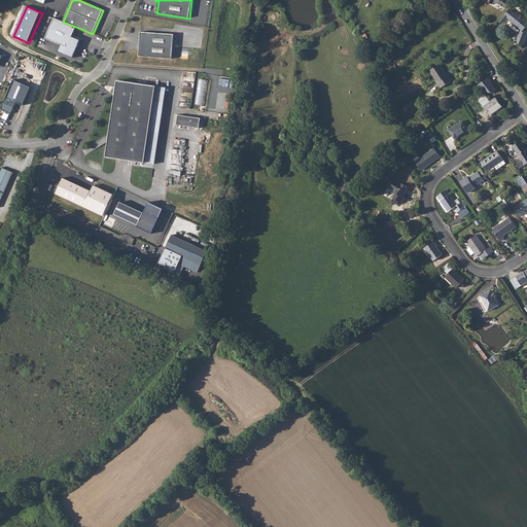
[(437,12),(432,6),(426,11),(432,18),(437,12)]
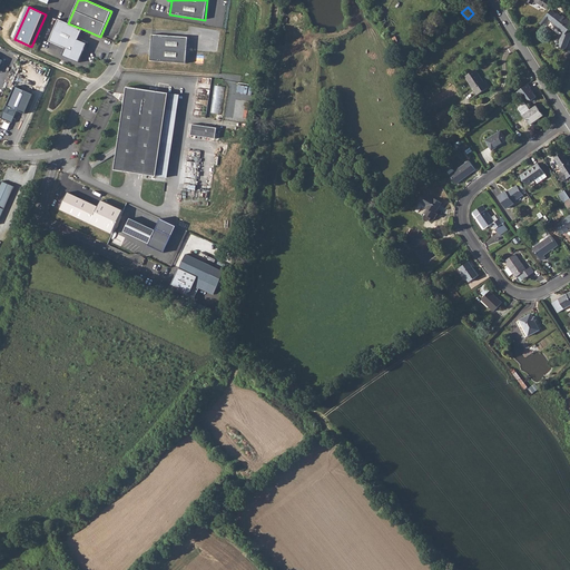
[(551,11),(544,19),(548,22),(549,20),(552,23),(552,25),(554,27),(557,27),(560,30),(559,32),(563,36),(558,48),(567,51),(569,41),(569,32),(569,30),(569,29),(569,27),(569,25),(569,23),(569,22),(562,17),(562,18),(559,16),(558,16),(551,11)]
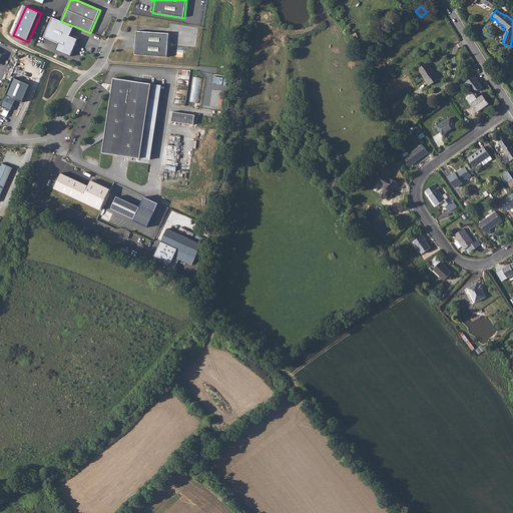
[(61,21),(53,17),(44,37),(59,43),(57,50),(71,56),(79,39),(70,35),(74,26),(61,21)]
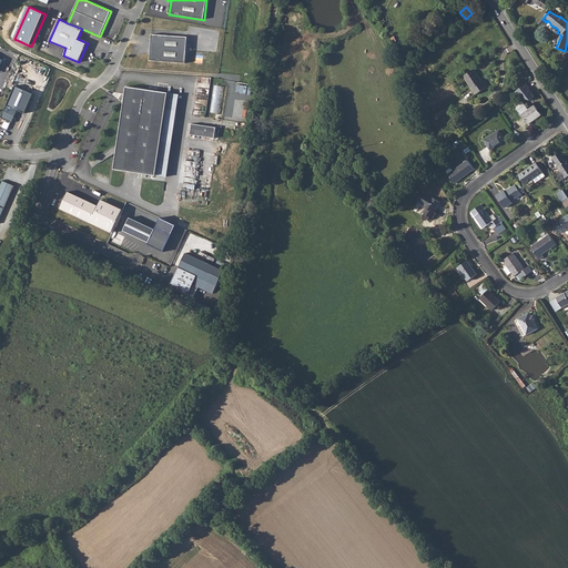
[(189,38),(152,36),(150,61),(186,64),(189,38)]
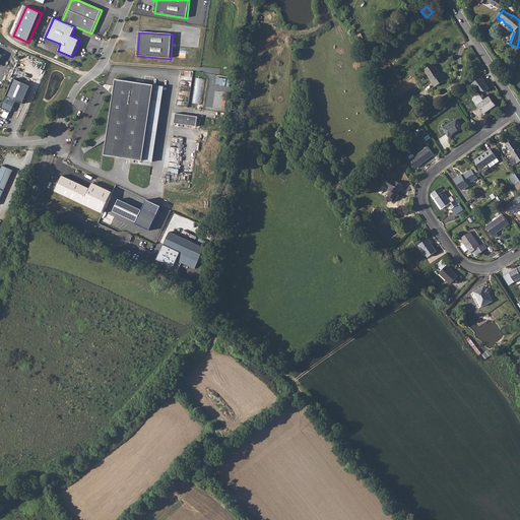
[(441,74),(434,63),(425,70),(436,86),(447,79),(443,73),(441,74)]
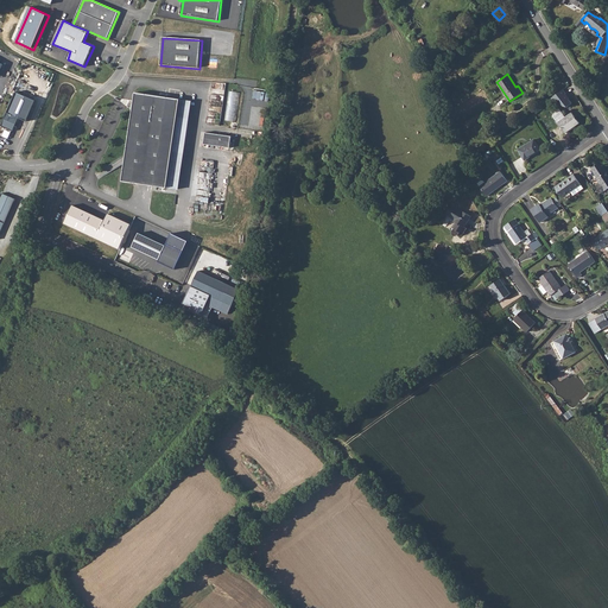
[(567,94),(563,89),(552,99),(555,102),(558,100),(563,106),(568,107),(572,103),(569,99),(565,94),(567,94)]
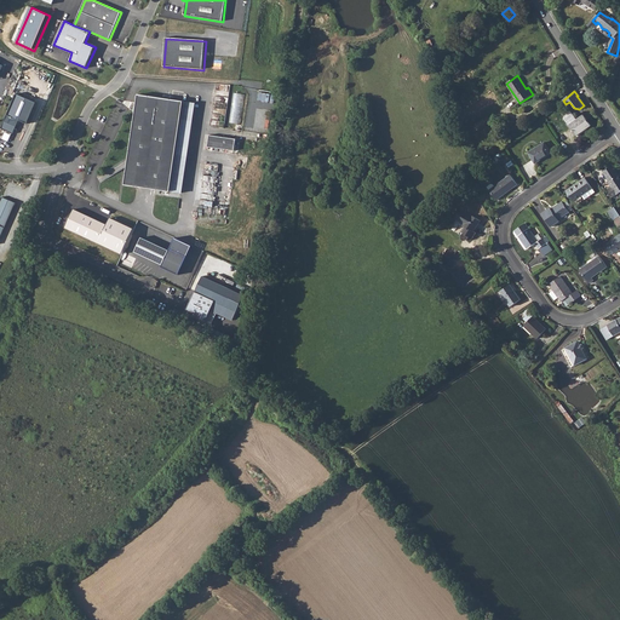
[(16,93),(1,128),(13,133),(18,120),(28,124),(36,102),(16,93)]
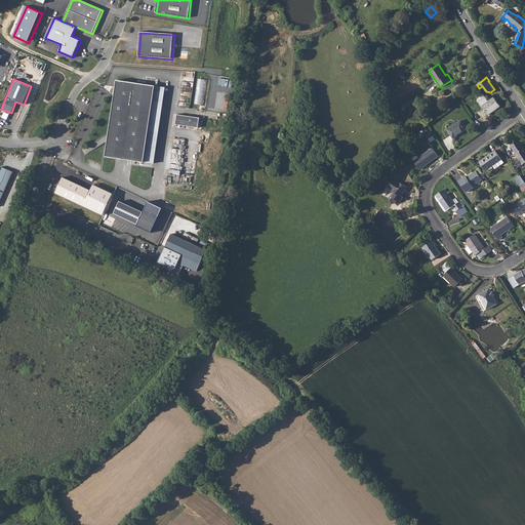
[(136,82),(117,79),(116,90),(115,93),(110,133),(107,155),(145,161),(157,162),(160,124),(164,101),(165,88),(156,84),(136,82)]
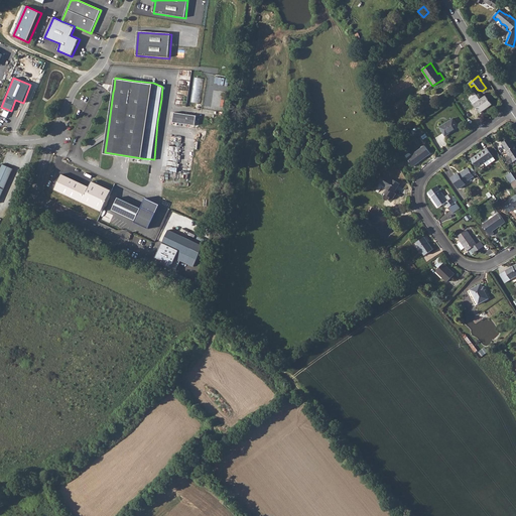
[(191,102),(201,103),(203,78),(195,78),(191,102)]
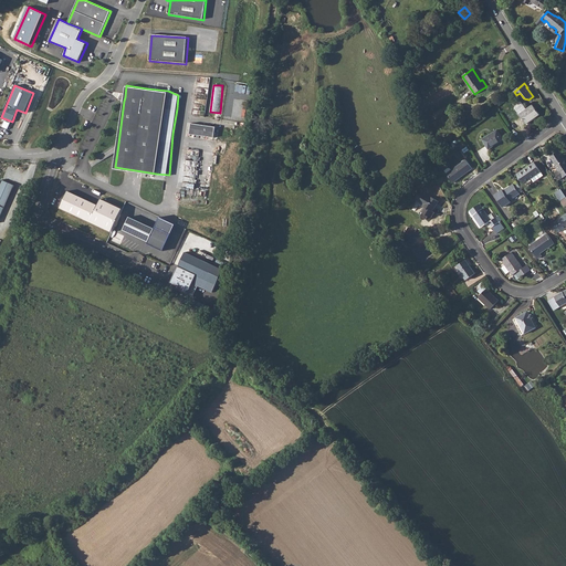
[(526,124),(540,114),(533,105),(527,109),(523,104),(515,108),(526,124)]
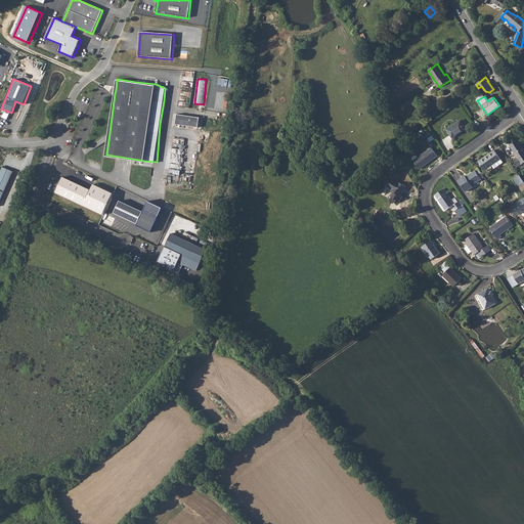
[(394,102),(389,104),(395,116),(399,114),(394,102)]
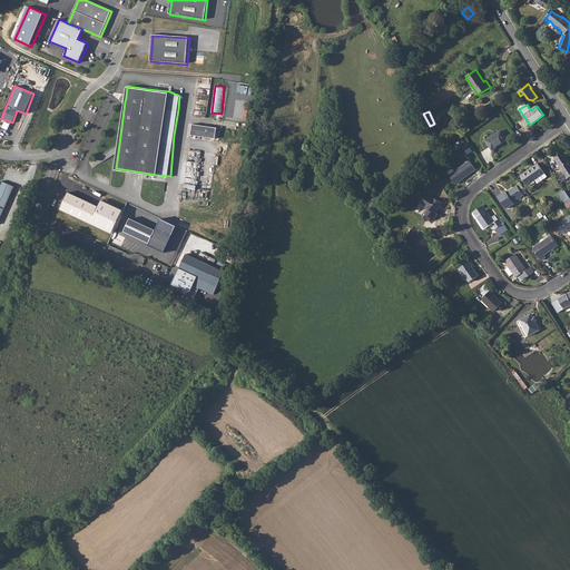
[(217,128),(193,124),(192,135),(216,138),(217,128)]
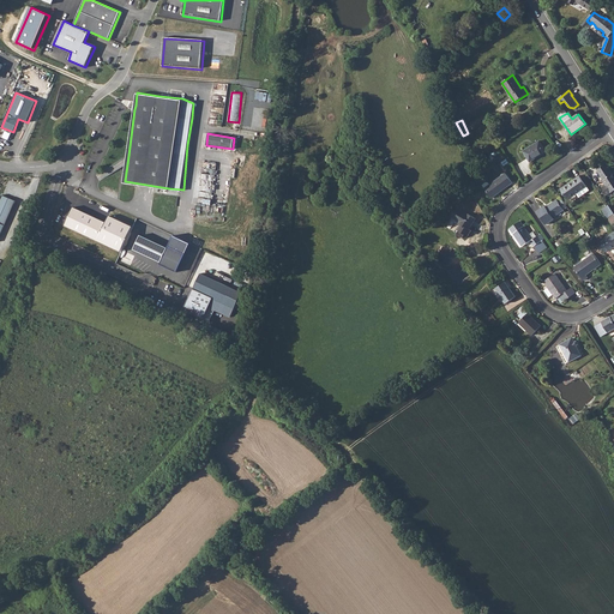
[(546,151),(540,140),(523,151),(530,162),(546,151)]
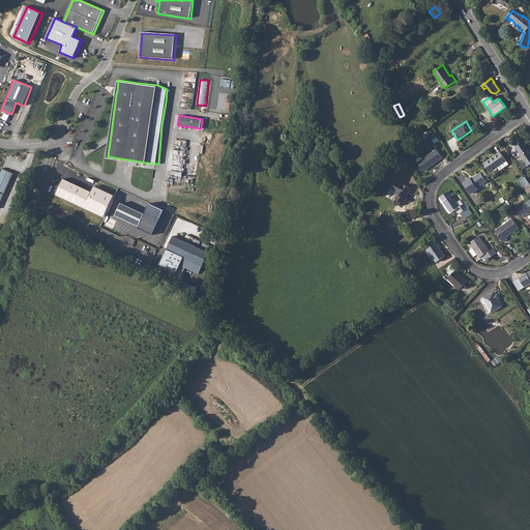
[(526,145),(519,149),(522,153),(520,154),(522,157),(519,159),(524,167),(529,163),(529,148),(528,148),(526,145)]
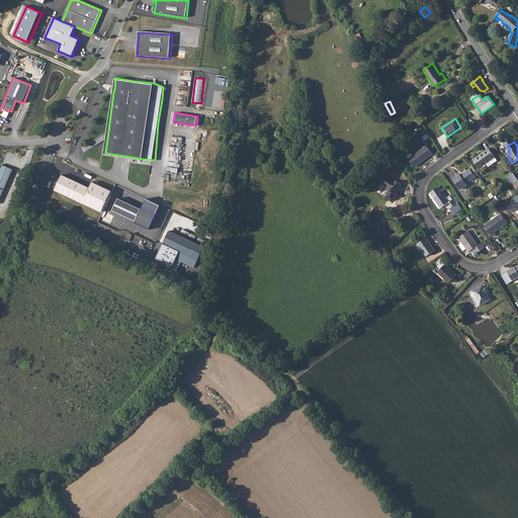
[(407,156),(415,167),(432,154),(426,146),(414,156),(412,154),(411,154),(407,156)]
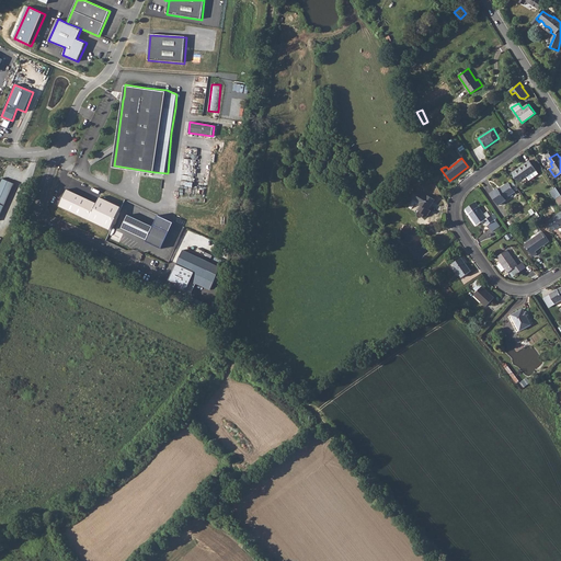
[(535,169),(528,159),(512,171),(518,181),(535,169)]
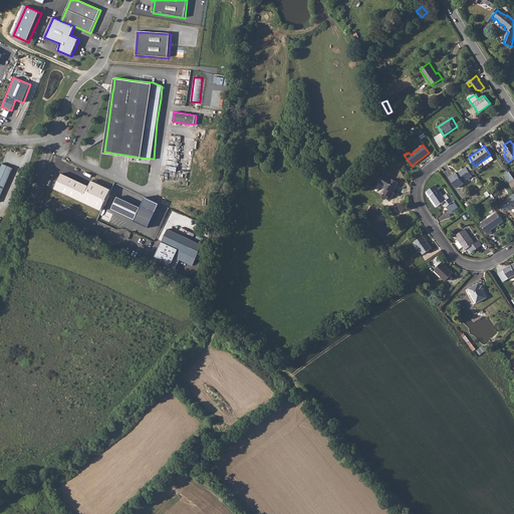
[(2,163),(0,167),(0,198),(13,168),(2,163)]
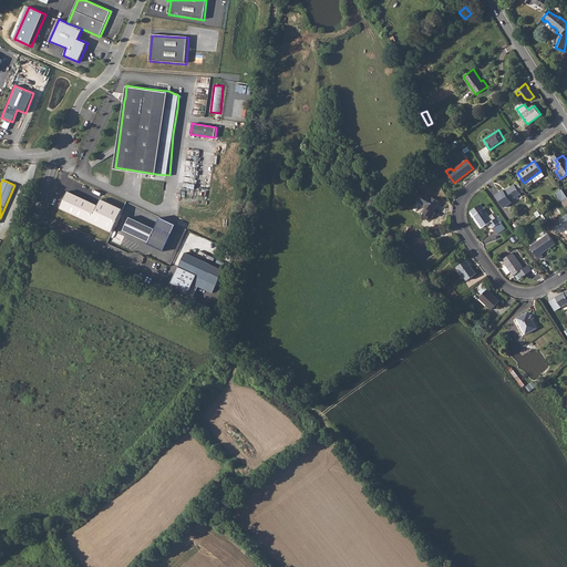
[(518,193),(513,184),(503,191),(501,189),(495,194),(503,206),(509,202),(508,199),(518,193)]
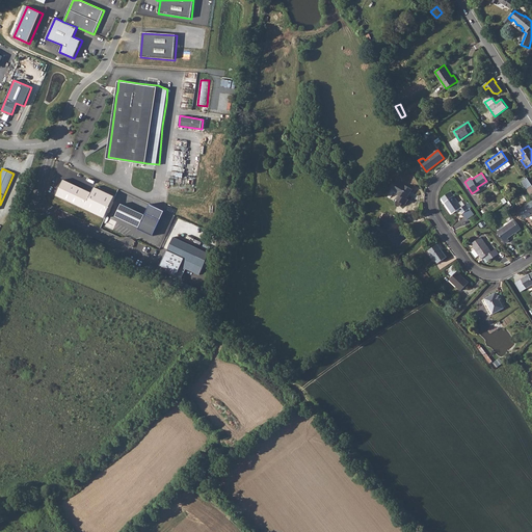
[(526,188),(531,185),(527,177),(521,181),(526,188)]
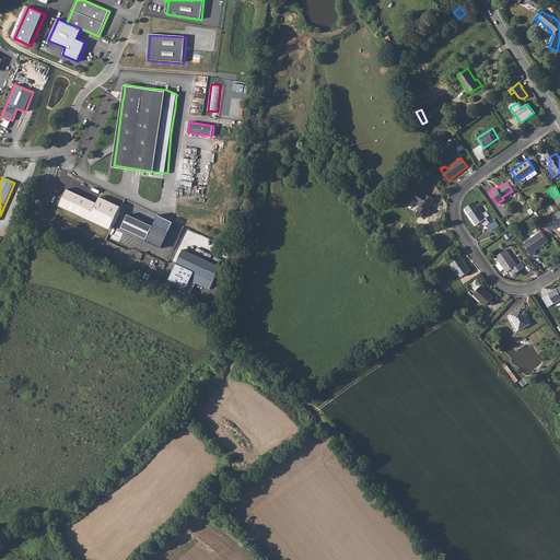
[(427,209),(434,199),(418,188),(408,201),(411,205),(412,203),(417,206),(413,211),(416,212),(416,213),(416,214),(416,216),(417,216),(417,217),(418,217),(419,217),(420,217),(420,216),(421,216),(423,213),(426,216),(429,211),(427,209)]
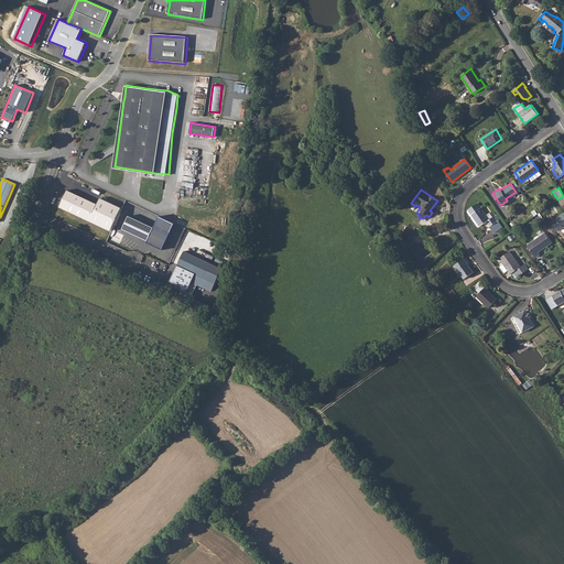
[(99,205),(65,191),(58,206),(90,221),(99,205)]
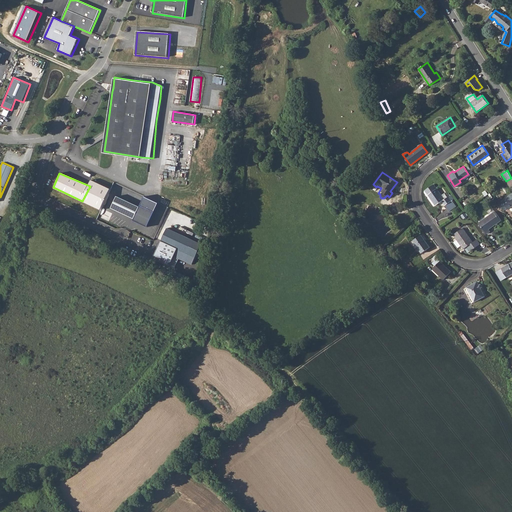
[(443,198),(436,188),(427,195),(434,205),(441,200),(444,205),(451,200),(448,195),(443,198)]
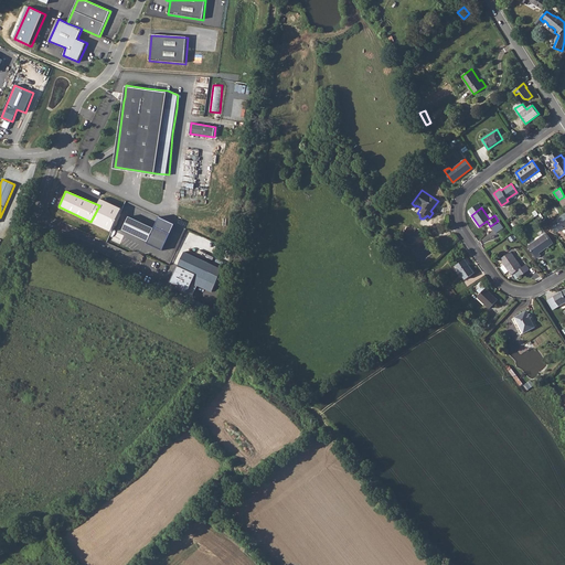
[(561,231),(564,227),(564,213),(551,223),(556,232),(560,230),(561,231)]
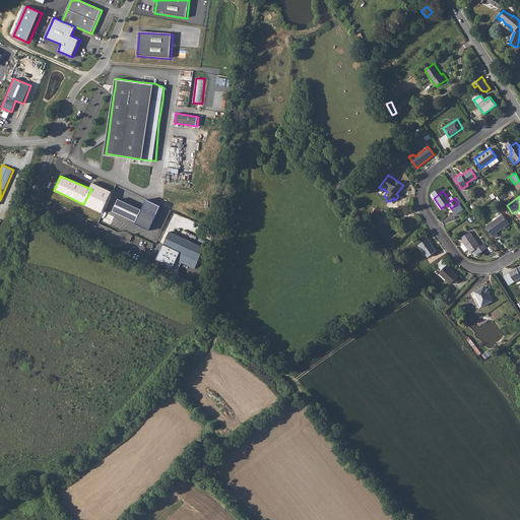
[(159,217),(117,199),(111,212),(152,233),(159,217)]
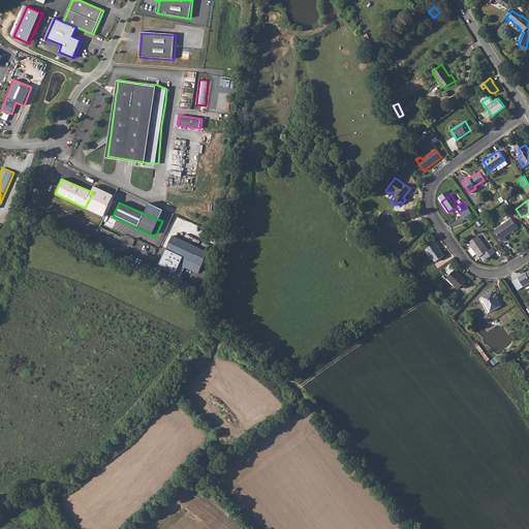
[(504,235),(517,226),(510,217),(494,229),(502,241),(506,238),(504,235)]
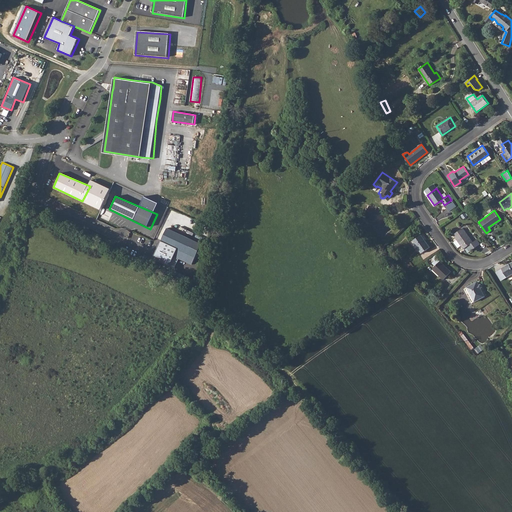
[(166,226),(161,239),(176,247),(172,256),(191,264),(201,242),(166,226)]
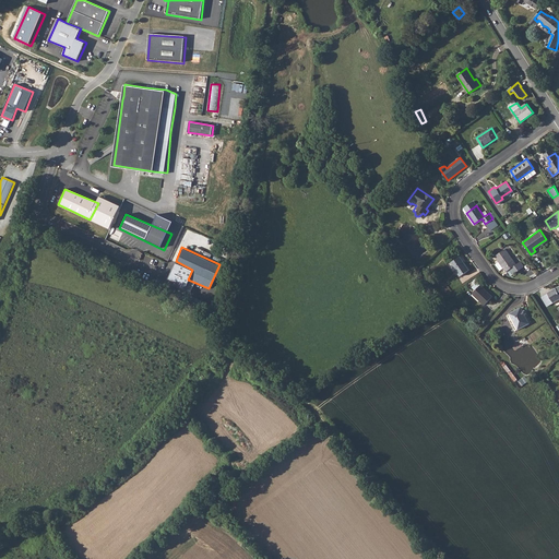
[(513,275),(519,272),(514,266),(515,265),(506,250),(496,257),(506,272),(510,270),(513,275)]
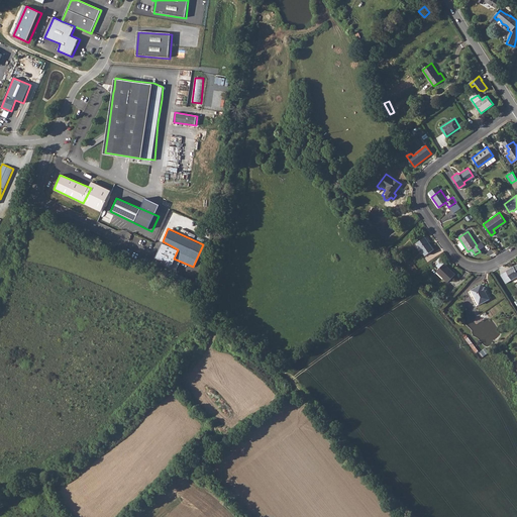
[(434,249),(425,237),(417,243),(417,244),(421,249),(426,255),(434,249)]
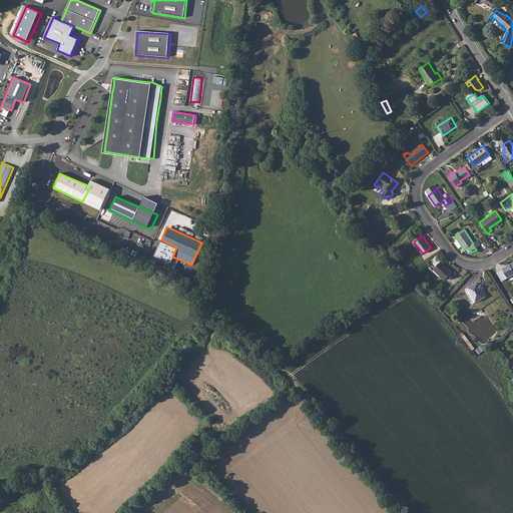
[(176,247),(161,239),(153,259),(169,268),(172,257),(176,247)]
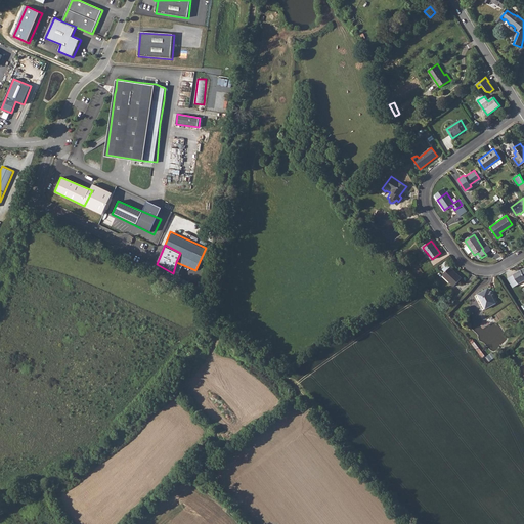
[(523,265),(513,272),(514,273),(519,282),(523,278),(523,265)]
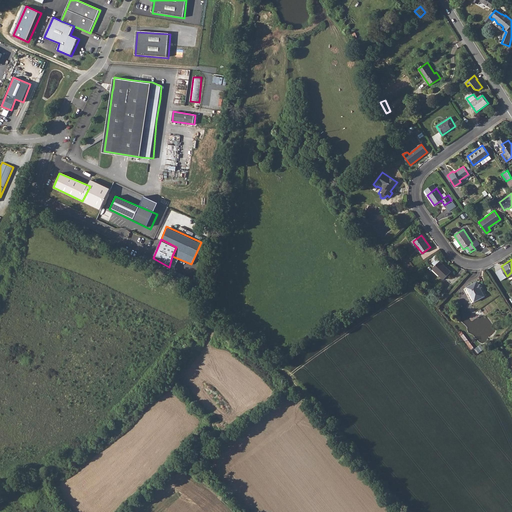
[(444,279),(451,272),(440,261),(433,269),(444,279)]
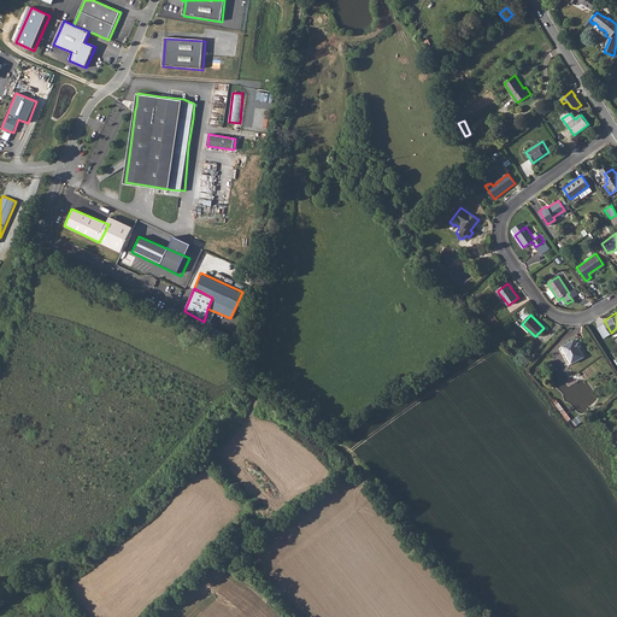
[(575,340),(563,346),(573,363),(585,357),(579,347),(577,344),(575,340)]
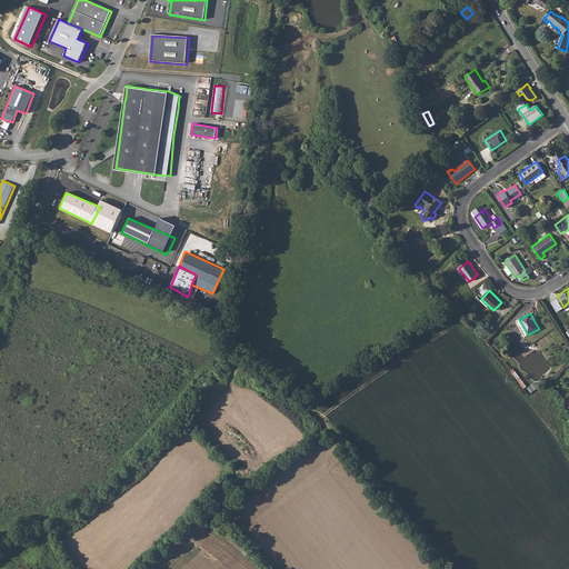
[(528,335),(519,319),(516,321),(525,337),(528,335)]
